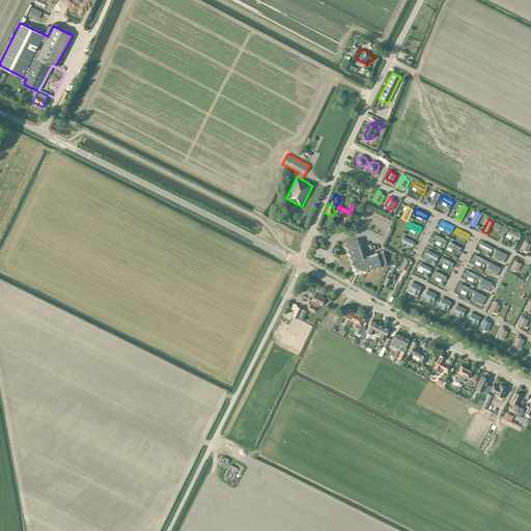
[(522,234),(509,229),(507,233),(519,240),(522,234)]
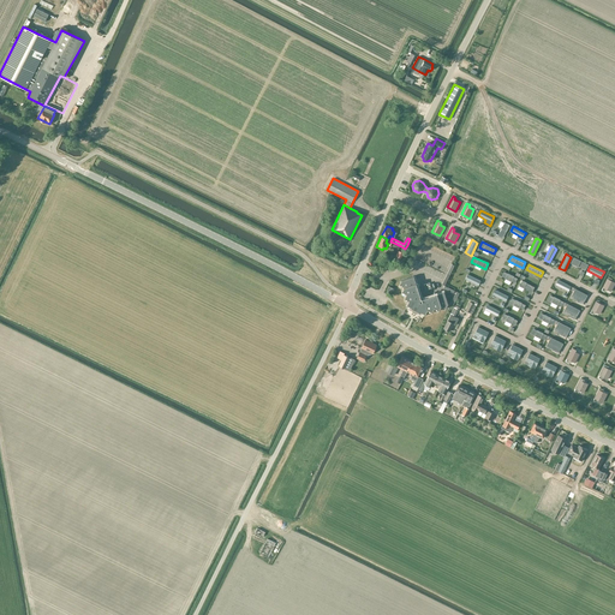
[(518,278),(503,272),(501,276),(515,282),(518,278)]
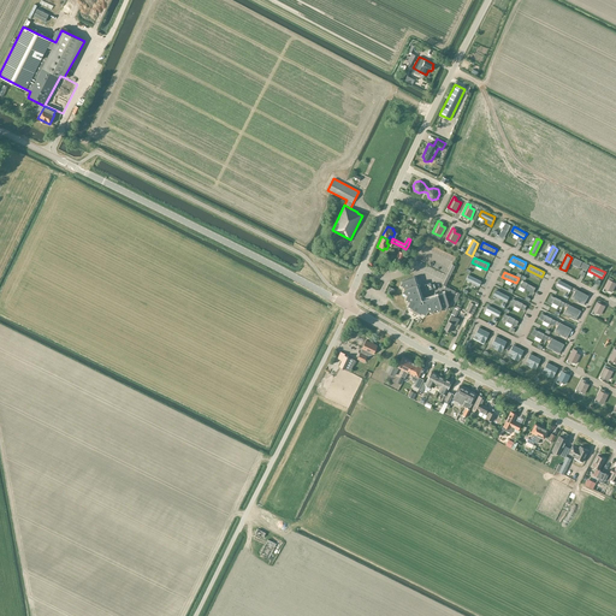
[(481,280),(467,273),(465,279),(479,285),(481,280)]
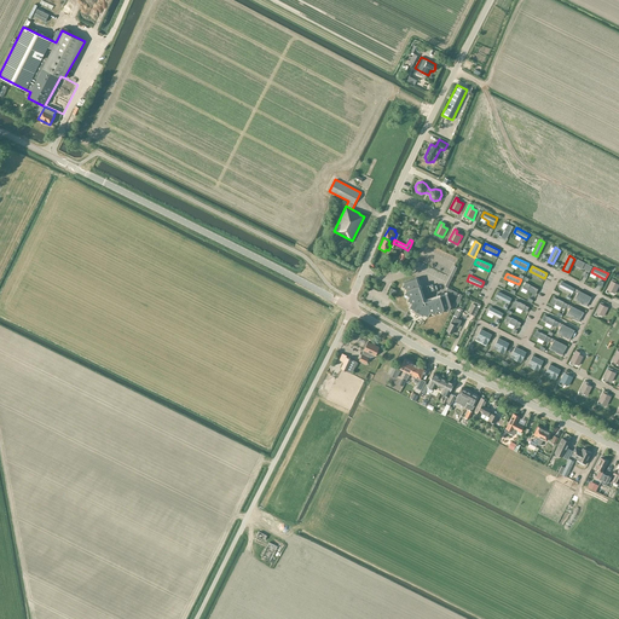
[(401,287),(406,289),(404,293),(409,295),(406,300),(411,302),(409,307),(410,307),(409,308),(409,310),(412,312),(414,312),(415,313),(415,314),(418,316),(420,316),(422,317),(423,317),(427,318),(428,318),(428,317),(431,312),(435,314),(438,310),(443,312),(445,308),(450,311),(452,306),(447,294),(424,301),(417,278),(404,282),(401,287)]
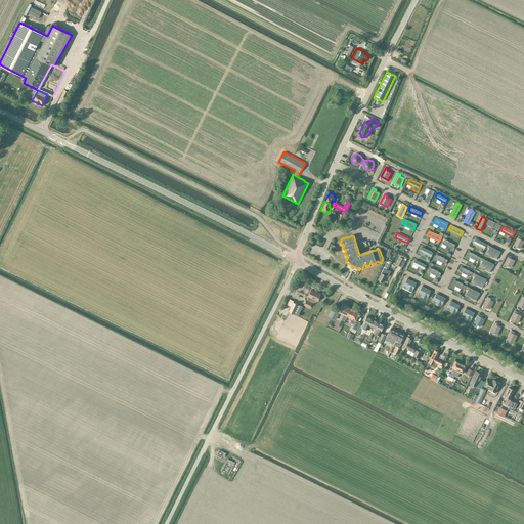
[(519,235),(518,237),(517,237),(514,245),(521,249),(523,242),(523,241),(520,238),(521,237),(519,235)]
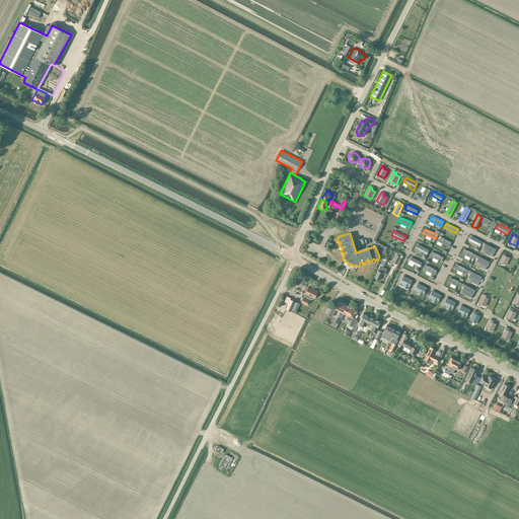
[(452,242),(440,236),(438,240),(450,246),(452,242)]
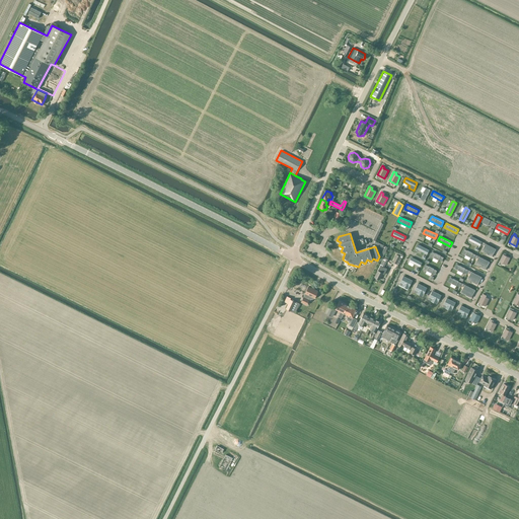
[(483,241),(470,236),(468,240),(480,246),(483,241)]
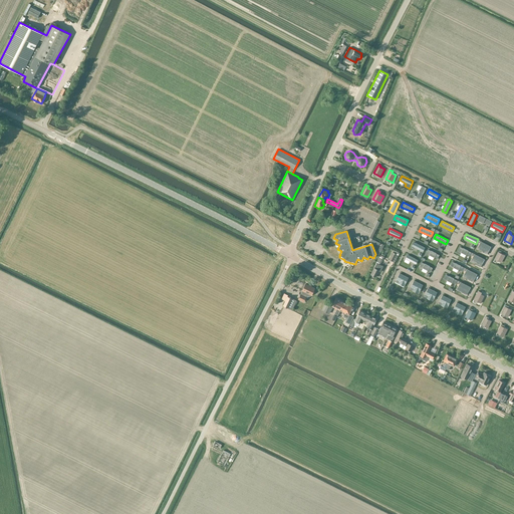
[(425,247),(414,242),(412,246),(423,252),(425,247)]
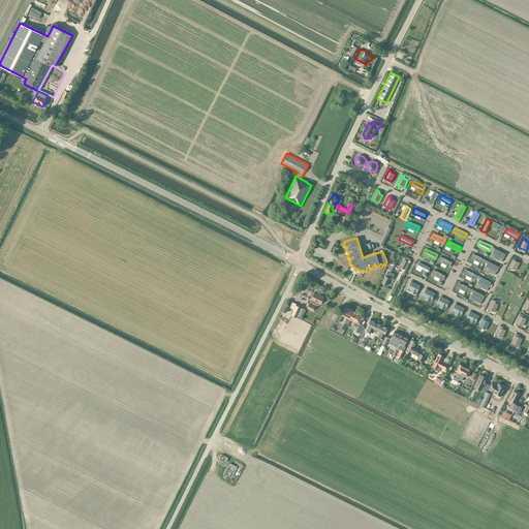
[(505,255),(494,249),(490,257),(501,262),(505,255)]
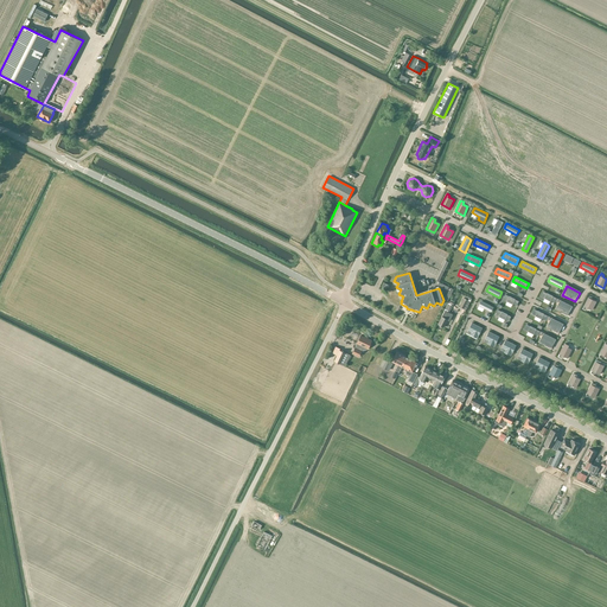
[(556,298),(542,291),(540,296),(554,302),(556,298)]
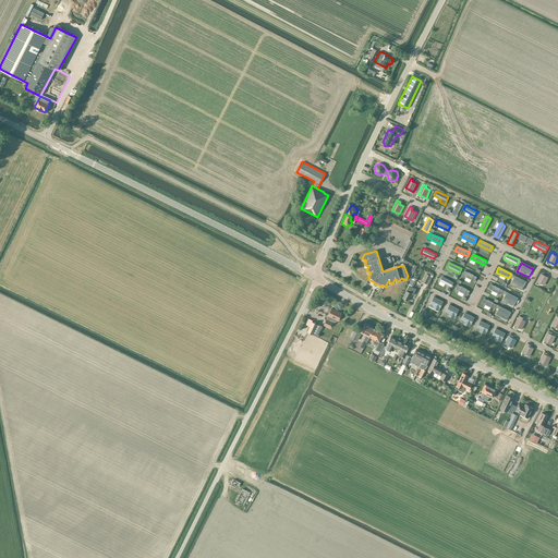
[(476,276),(463,270),(461,275),(474,281),(476,276)]
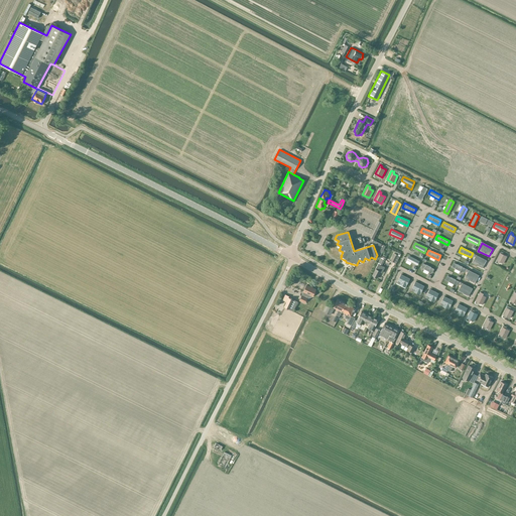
[(501,251),(500,253),(500,252),(496,260),(503,264),(507,256),(502,254),(503,252),(501,251)]
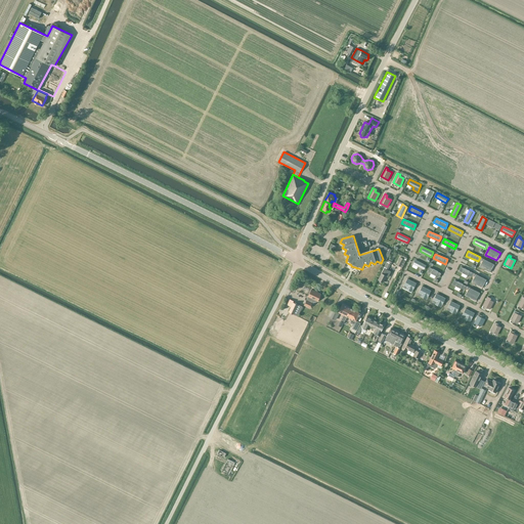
[(426,265),(413,259),(411,263),(424,269),(426,265)]
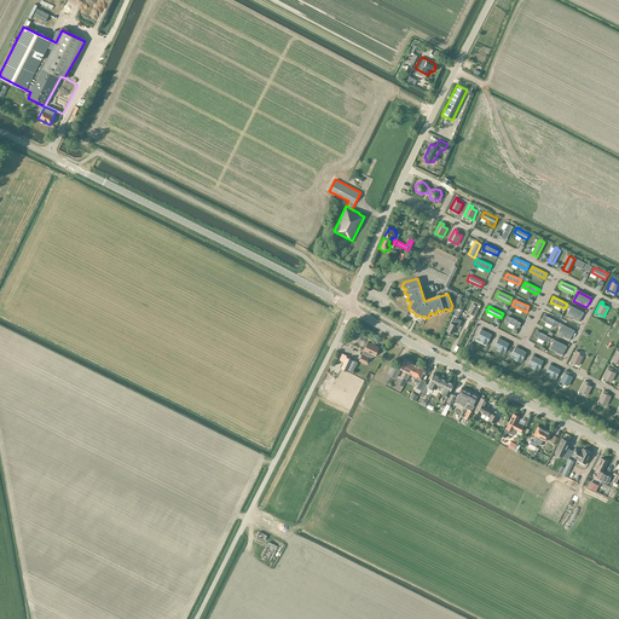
[(583,313),(571,306),(566,316),(578,322),(583,313)]
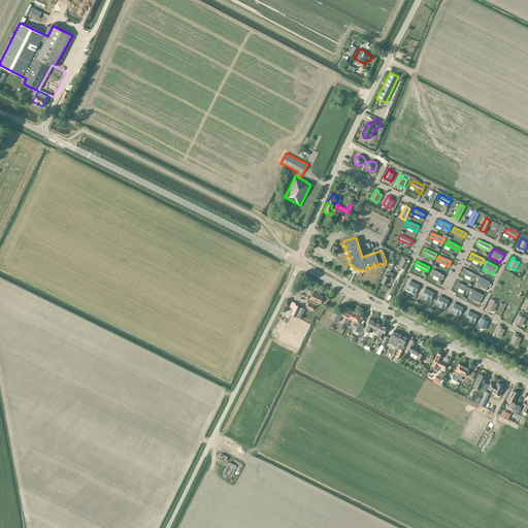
[(391,262),(387,270),(381,282),(386,285),(390,277),(391,278),(394,273),(390,272),(394,264),(393,263),(391,262)]
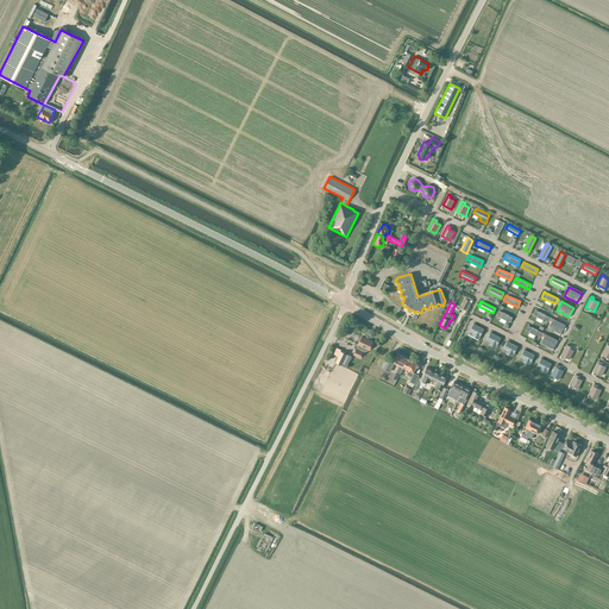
[(513,316),(498,309),(496,315),(510,321),(513,316)]
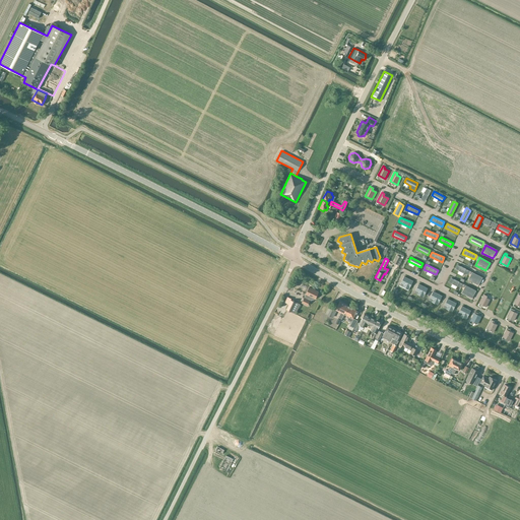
[(469,271),(458,265),(456,269),(467,275),(469,271)]
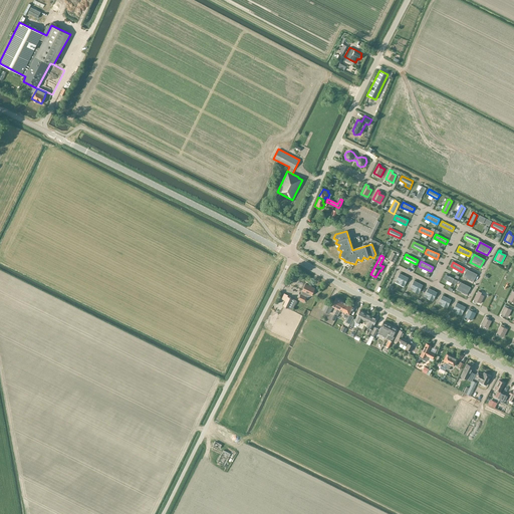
[(477,275),(467,269),(463,277),(473,282),(477,275)]
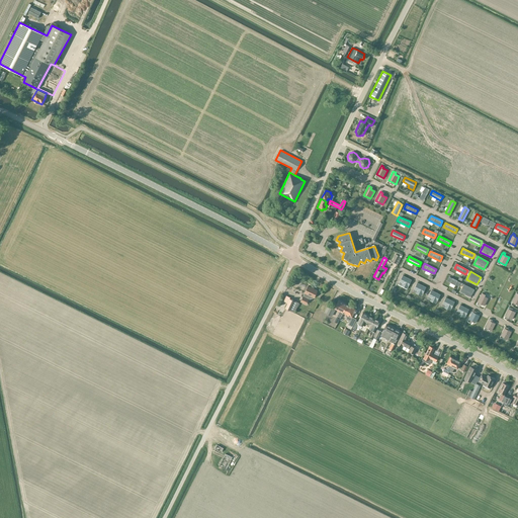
[(407,289),(412,280),(403,275),(398,284),(407,289)]
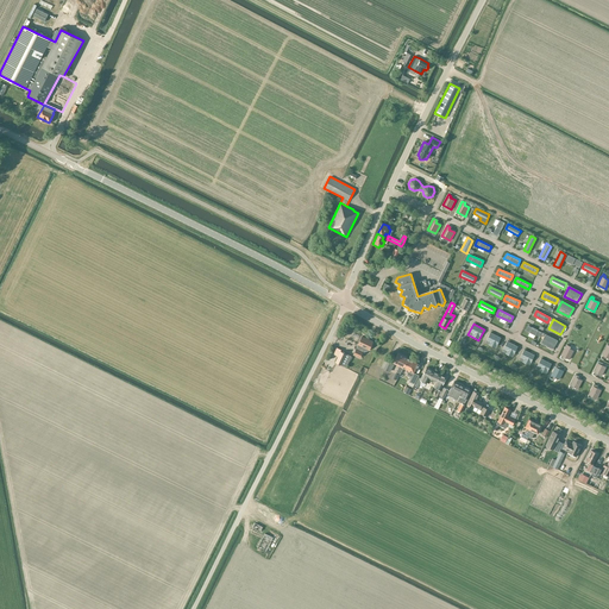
[(542,332),(528,325),(526,331),(539,337),(542,332)]
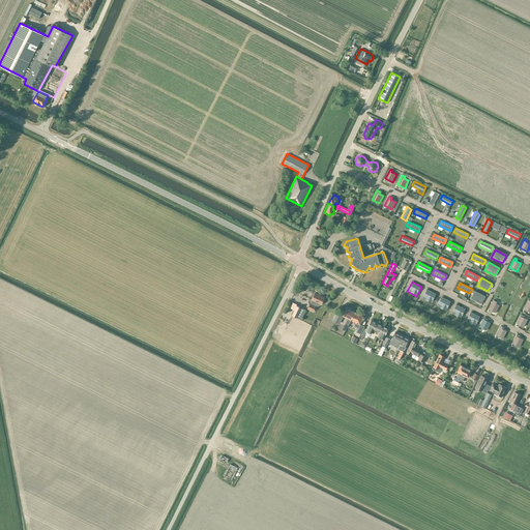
[(431,303),(436,294),(427,289),(422,298),(431,303)]
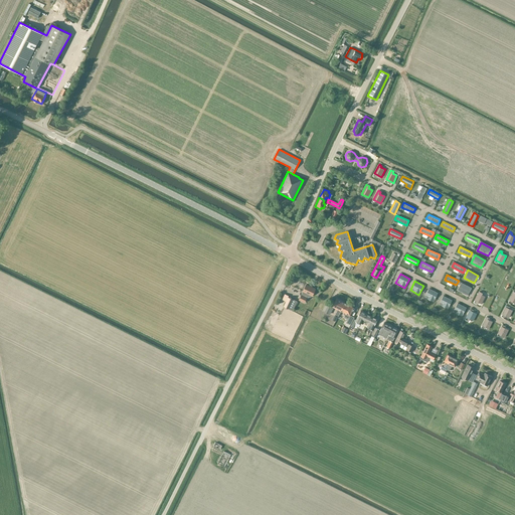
[(471,288),(461,283),(457,291),(467,296),(471,288)]
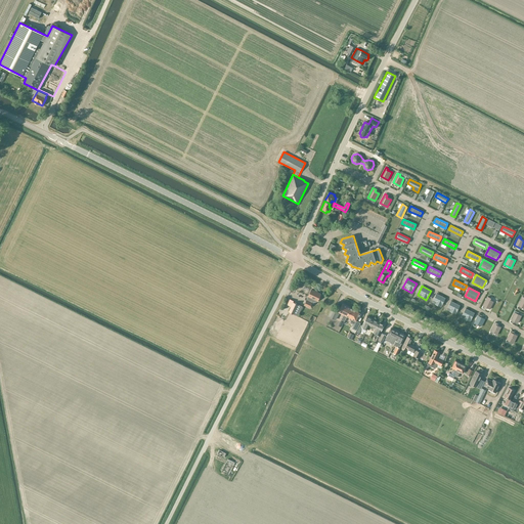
[(310,308),(312,303),(317,301),(321,294),(311,290),(308,297),(307,299),(304,305),(310,308)]
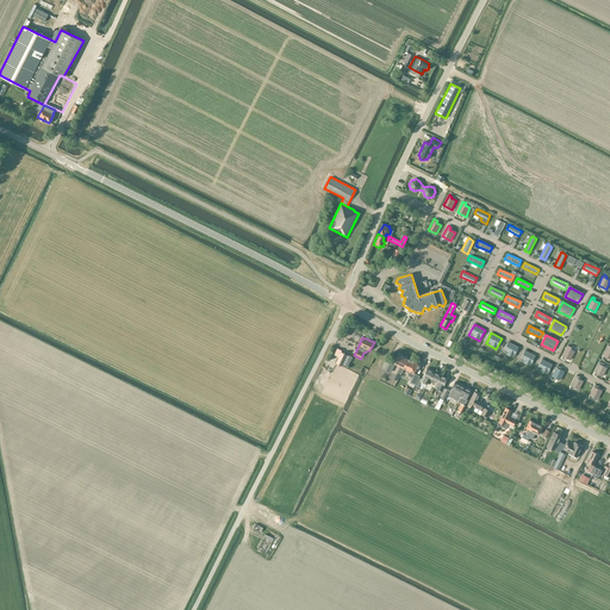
[(512,358),(518,347),(508,342),(503,352),(512,358)]
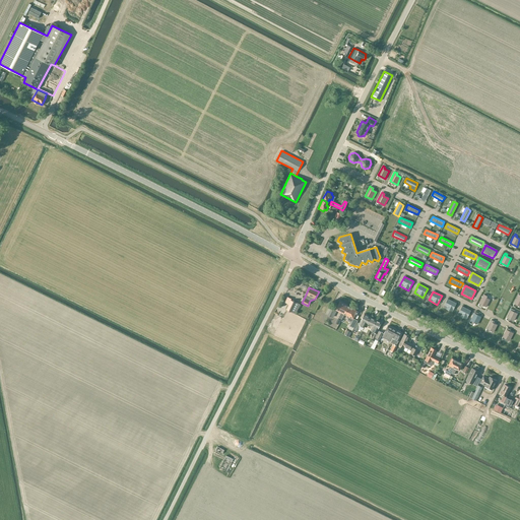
[(491,300),(488,298),(485,297),(486,296),(483,295),(483,296),(482,296),(479,304),(486,307),(491,300)]
